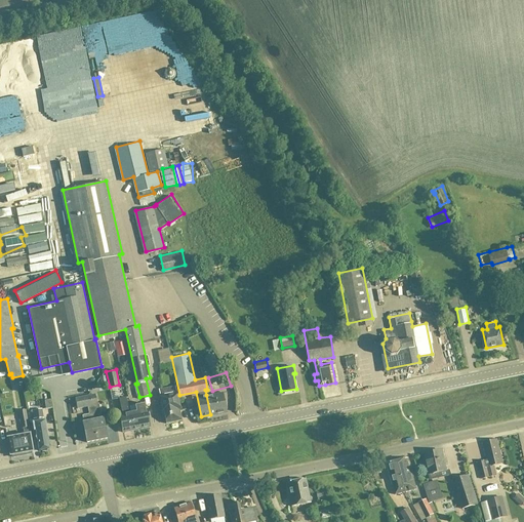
[(118,387),(121,395),(127,392),(124,385),(118,387)]
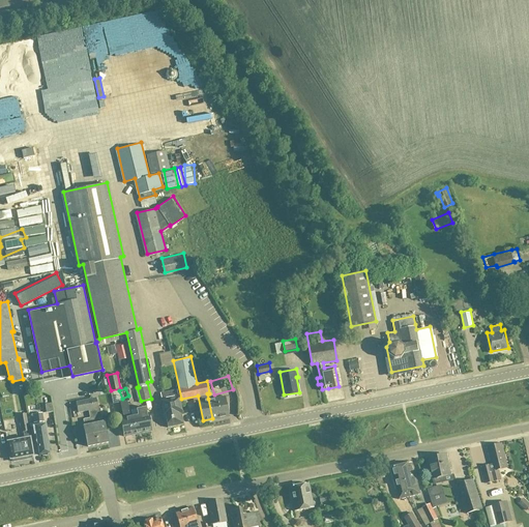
[(160,397),(163,407),(180,403),(178,392),(160,397)]
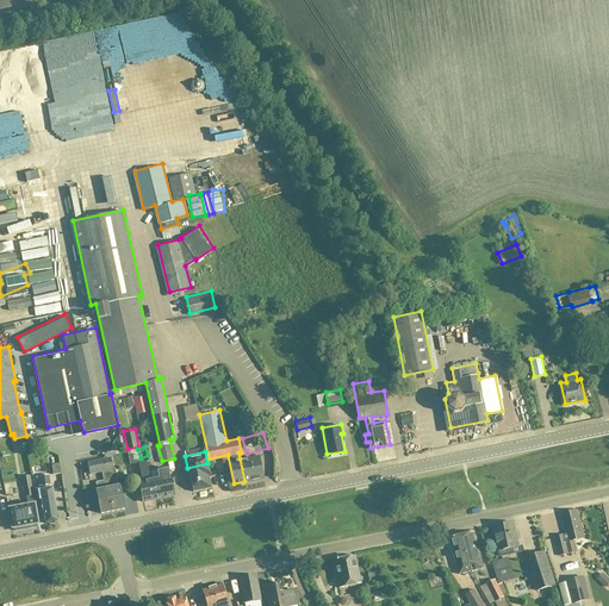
[(240,458),(244,481),(263,478),(260,454),(240,458)]
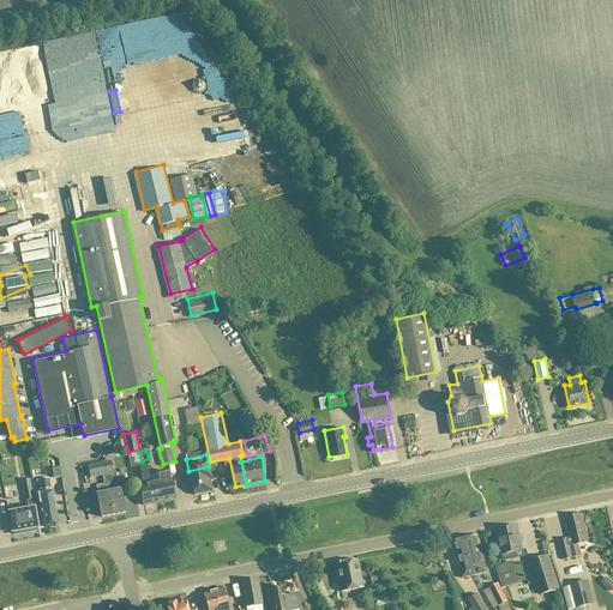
[(112,458),(96,461),(98,473),(102,473),(104,482),(104,483),(107,482),(114,512),(126,509),(120,487),(119,487),(115,470),(114,470),(112,458)]
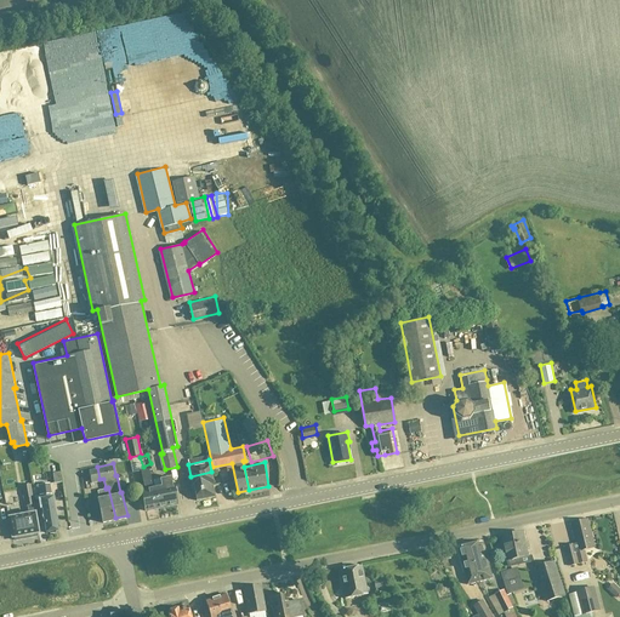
[(91,481),(100,479),(97,467),(89,468),(91,481)]
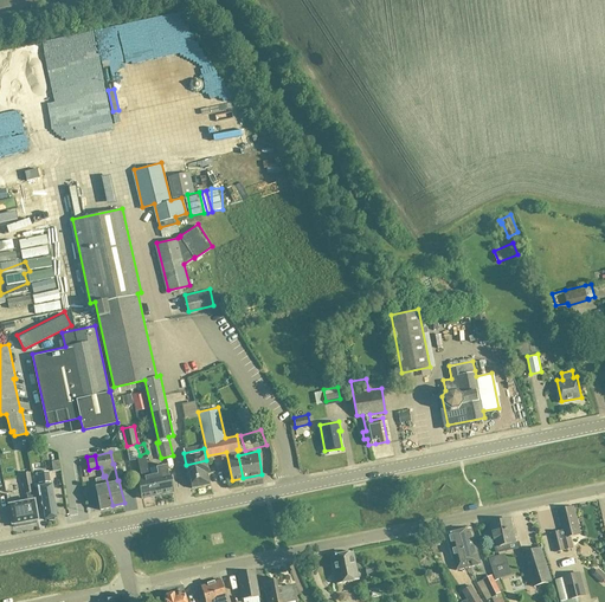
[(142,497),(155,493),(152,474),(149,474),(146,455),(137,458),(141,476),(139,477),(142,497)]
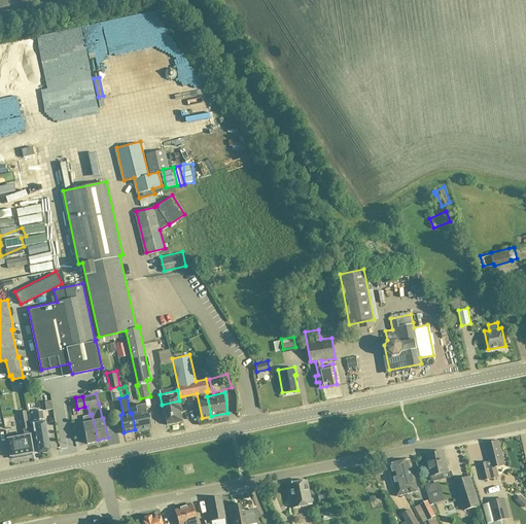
[(165,415),(167,423),(182,420),(180,411),(182,411),(179,400),(162,405),(164,415),(165,415)]
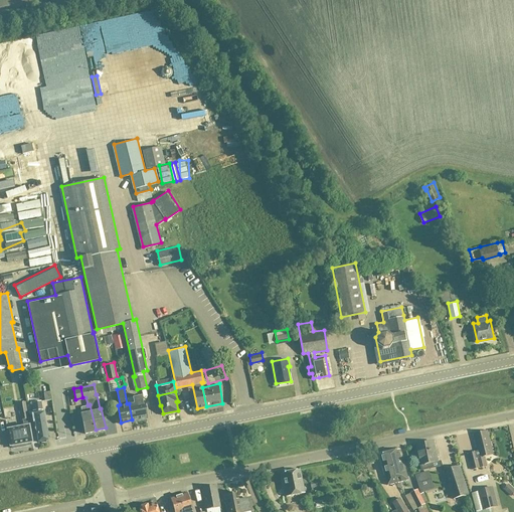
[(134,402),(129,403),(132,419),(147,416),(144,400),(141,400),(140,394),(132,395),(134,402)]
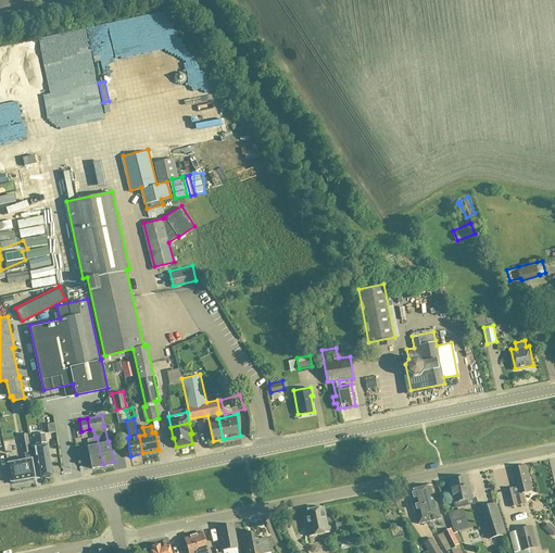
[(49,476),(50,474),(52,474),(52,473),(53,470),(52,466),(51,465),(47,443),(45,443),(45,440),(46,440),(45,431),(36,432),(37,441),(35,442),(36,445),(35,445),(36,454),(38,454),(39,459),(38,462),(40,465),(41,476),(43,475),(45,476),(49,476)]
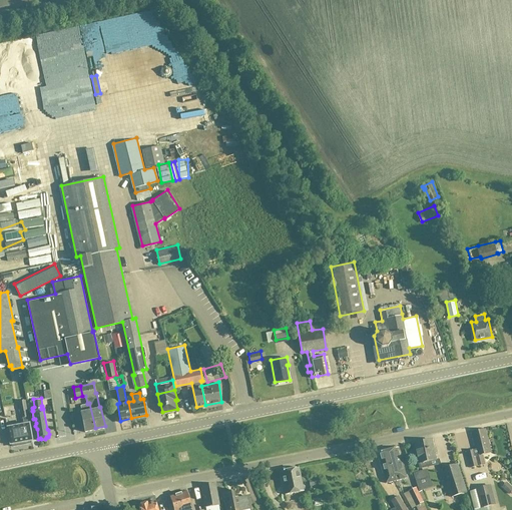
[(22,416),(24,423),(7,427),(10,444),(32,439),(25,399),(19,400),(21,416),(22,416)]
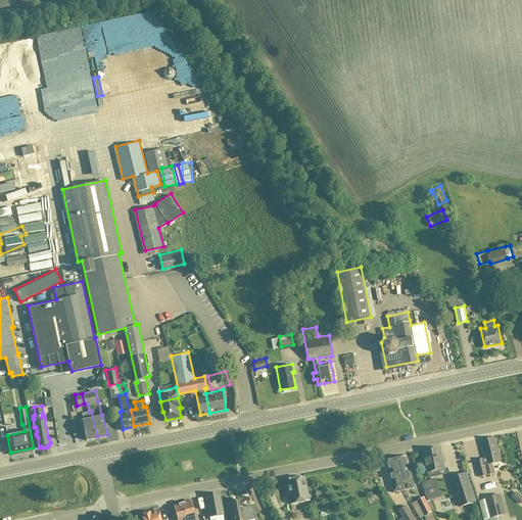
[(91,411),(89,412),(89,411),(82,412),(84,419),(83,419),(87,438),(97,436),(91,411)]
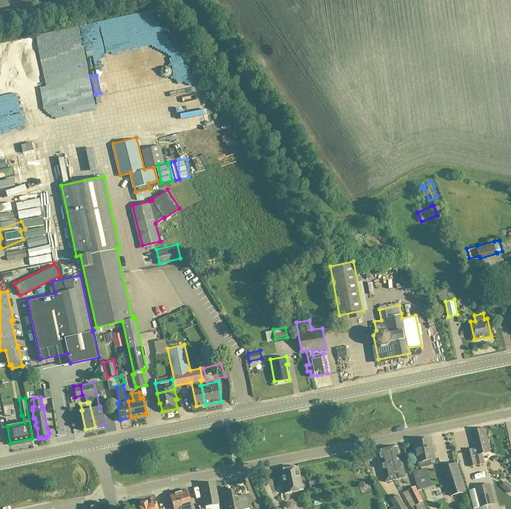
[(475,447),(466,449),(470,465),(484,461),(482,452),(491,449),(485,427),(471,430),(475,447)]
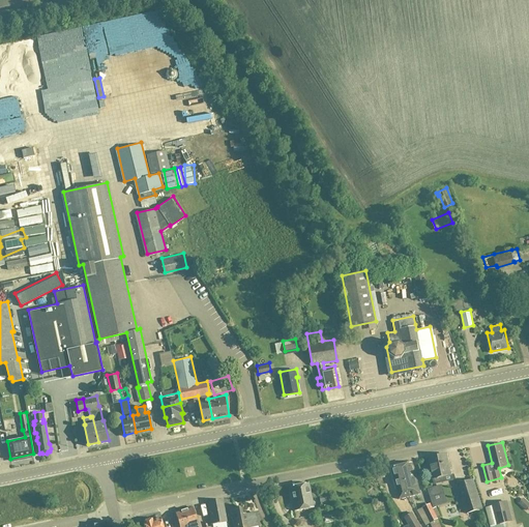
[(435,481),(446,479),(445,474),(450,473),(446,452),(430,457),(435,481)]
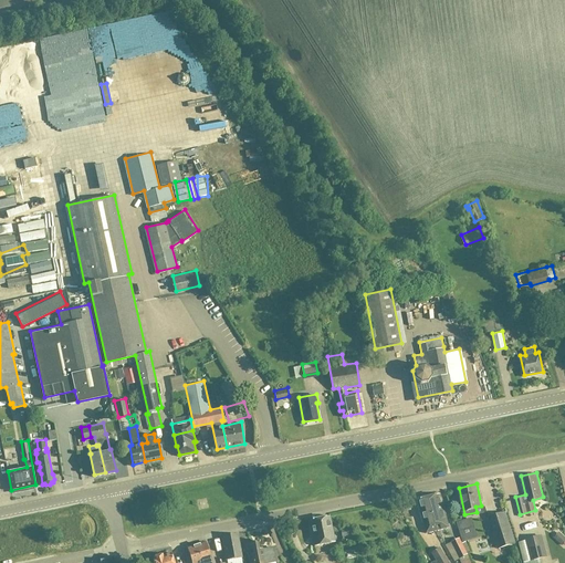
[(441,492),(429,496),(433,515),(435,515),(438,529),(449,525),(441,492)]
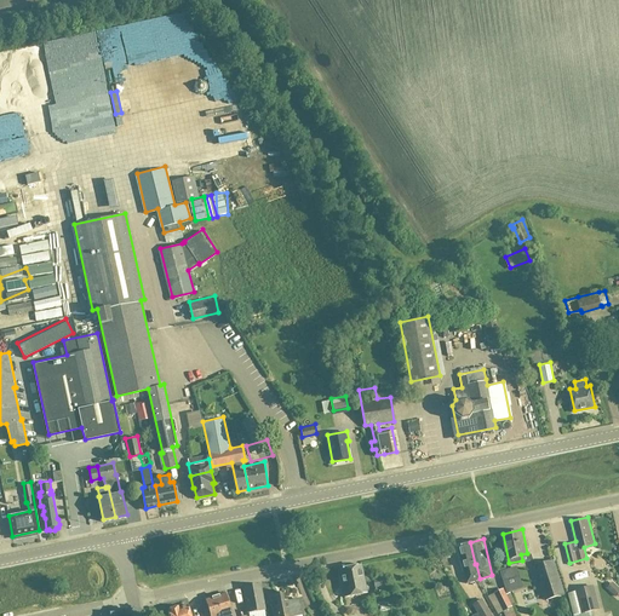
[(475,564),(470,542),(458,546),(468,581),(480,579),(476,564),(475,564)]
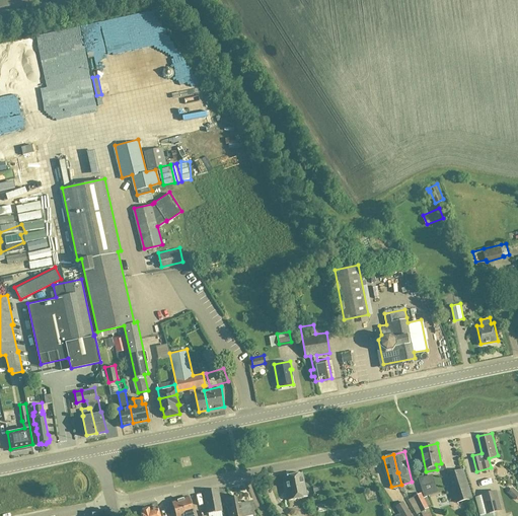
[(463,468),(448,473),(457,501),(472,496),(463,468)]
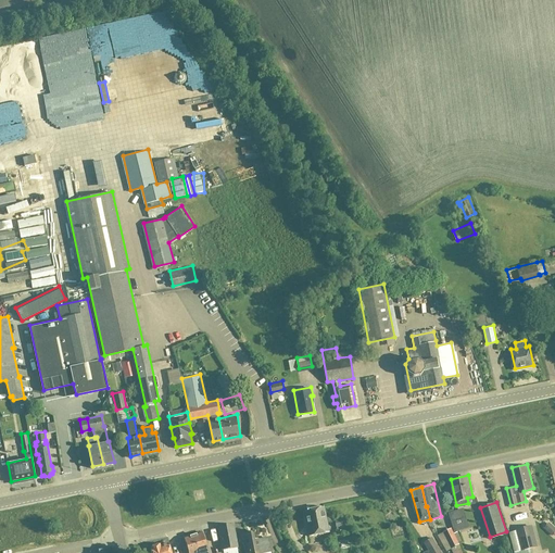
[(329,530),(324,506),(304,511),(308,535),(329,530)]
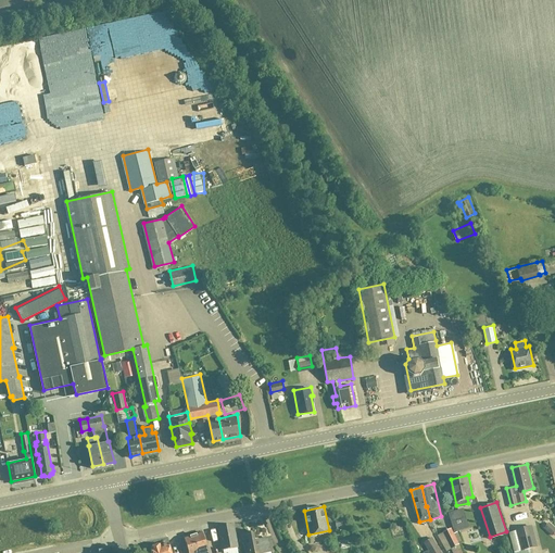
[(465,516),(462,507),(450,512),(455,530),(456,530),(455,528),(457,528),(454,519),(465,516)]
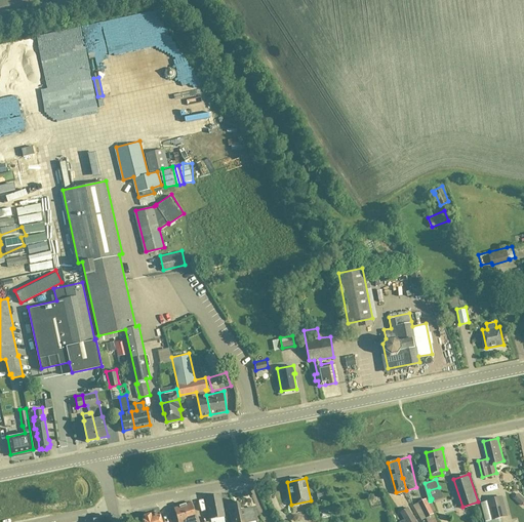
[(220,493),(205,496),(209,518),(225,515),(220,493)]
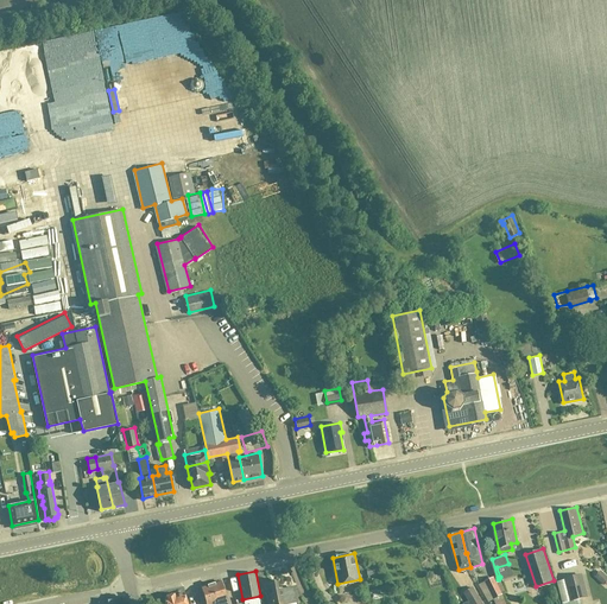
[(582,573),(566,577),(571,599),(587,596),(582,573)]
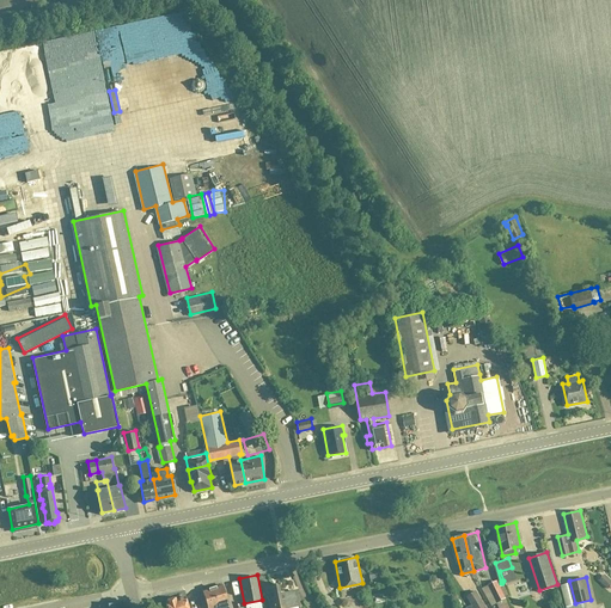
[(488,584),(498,601),(506,596),(498,579),(488,584)]
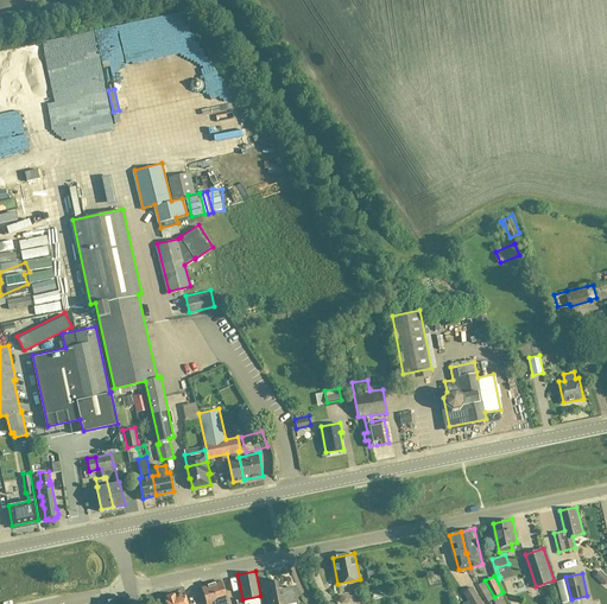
[(228,603),(227,599),(221,579),(212,583),(217,603),(228,603)]
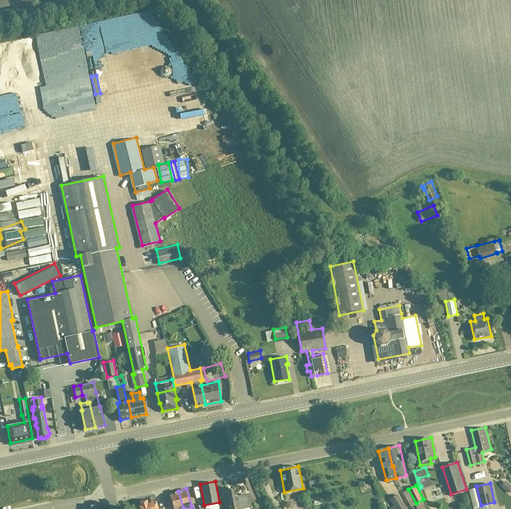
[(224,508),(237,508),(250,506),(247,494),(237,496),(237,494),(236,494),(234,488),(222,490),(226,508),(224,508)]
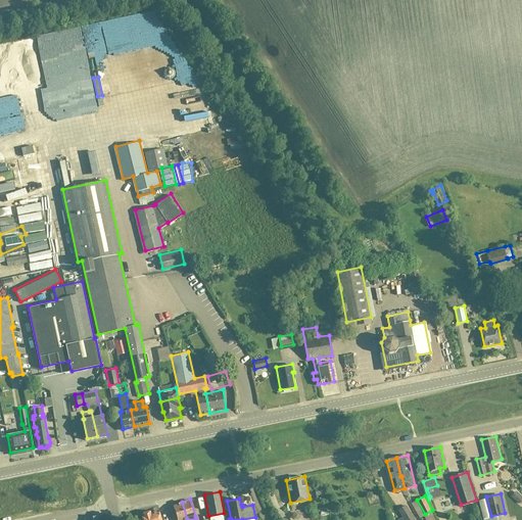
[(187,519),(182,502),(173,505),(178,519),(187,519)]
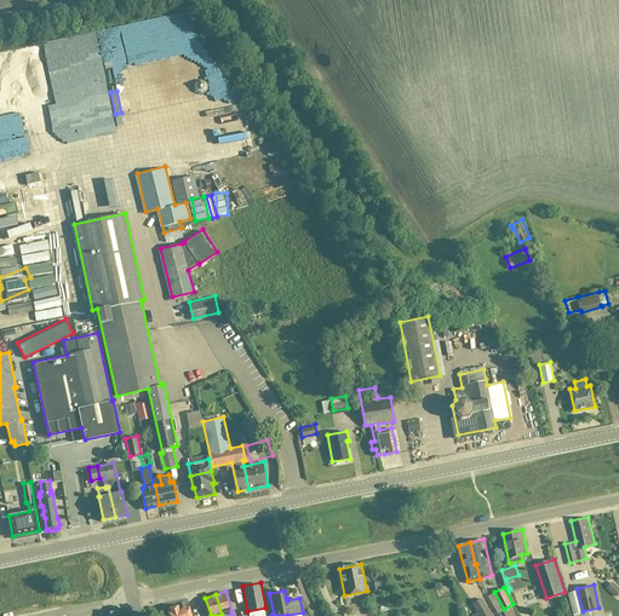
[(474,603),(481,615),(489,615),(493,614),(482,597),(474,603)]
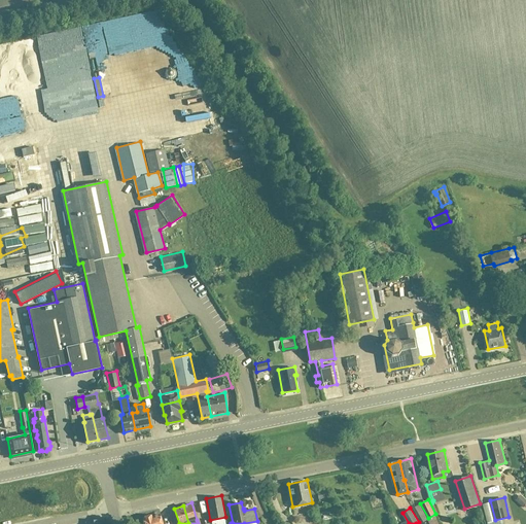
[(151,516),(153,523),(163,523),(160,513),(151,516)]
